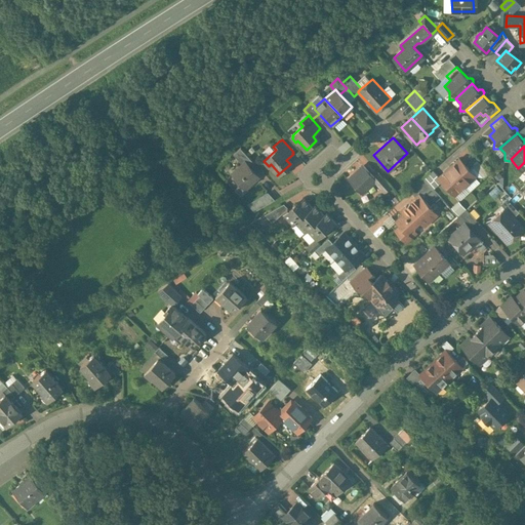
[(252,160),(240,147),(233,154),(242,163),(245,161),(247,164),(252,160)]
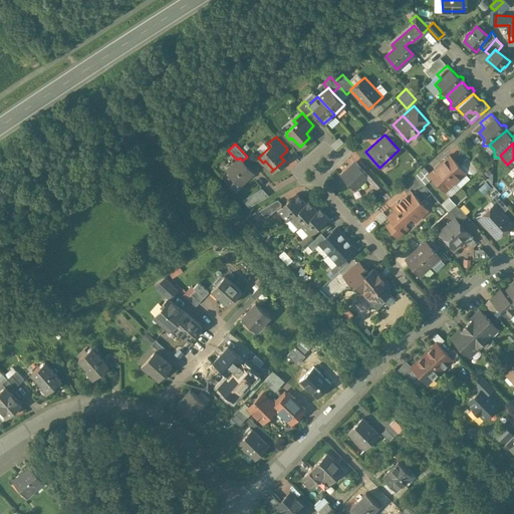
[(465,172),(450,155),(440,164),(455,181),(465,172)]
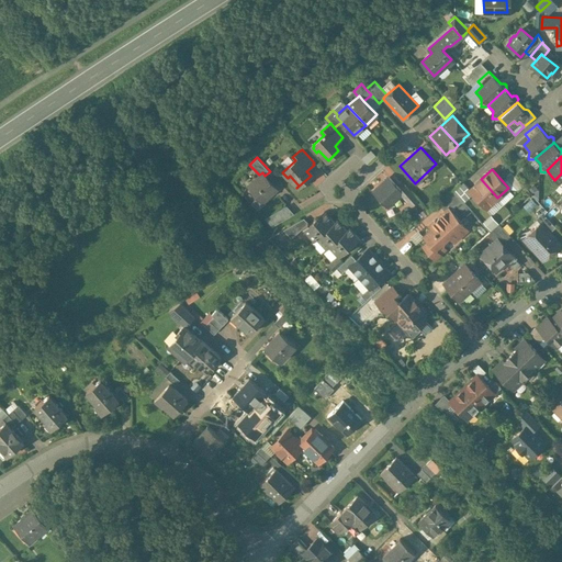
[(523,184),(512,171),(505,177),(517,190),(523,184)]
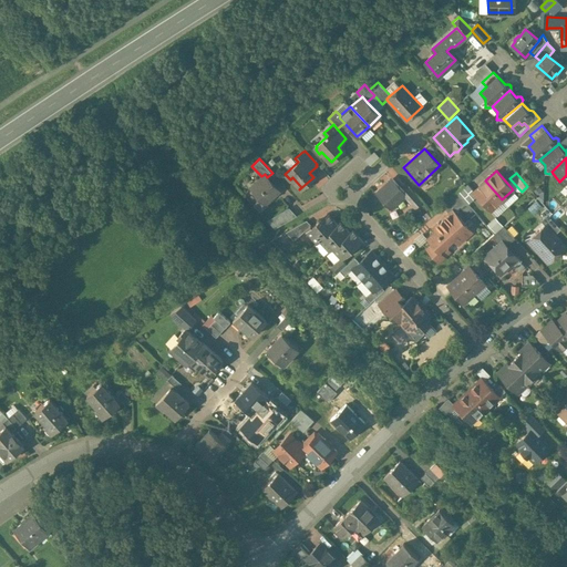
[(267,177),(265,174),(261,176),(250,186),(260,197),(265,203),(266,202),(279,189),(267,177)]
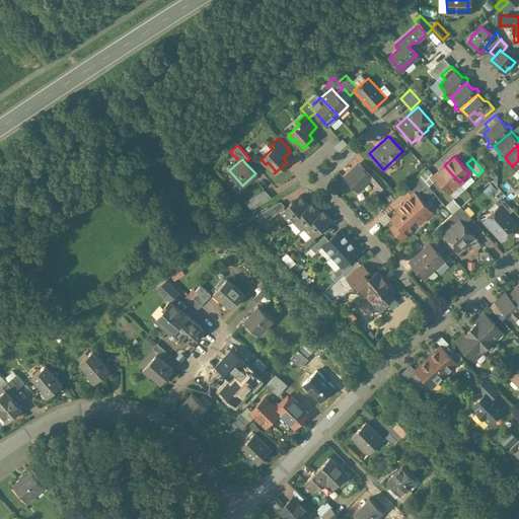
[(359,163),(345,176),(358,191),(371,179),(372,177),(369,174),(359,163)]
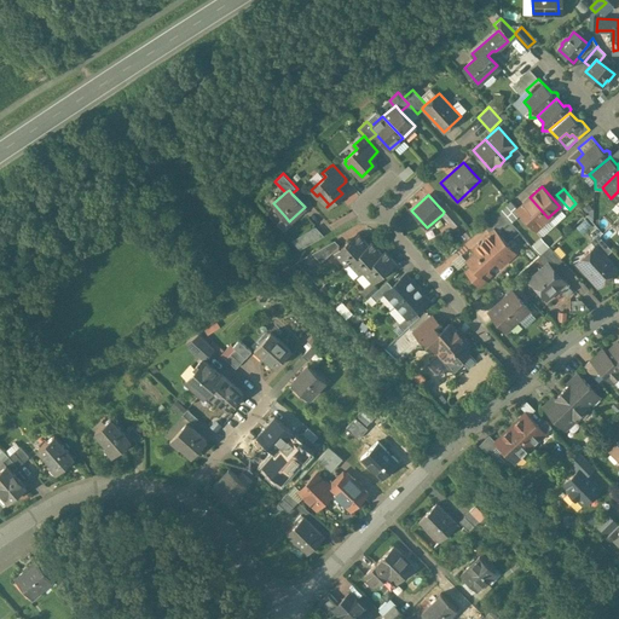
[(548,218),(530,197),(518,208),(536,229),(548,218)]
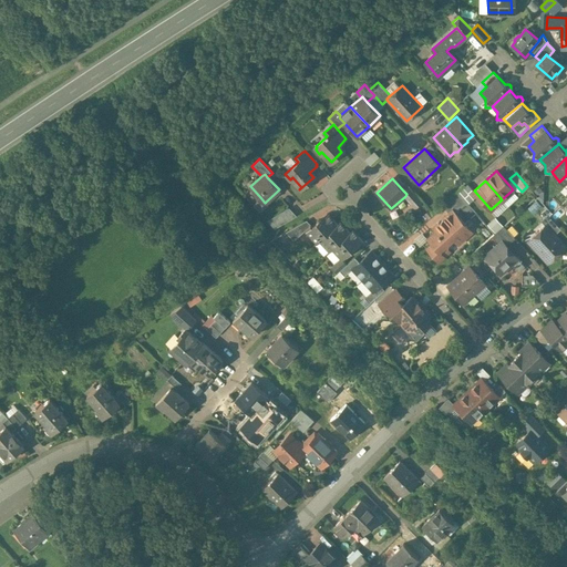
[(466,185),(457,193),(462,197),(471,189),(466,185)]
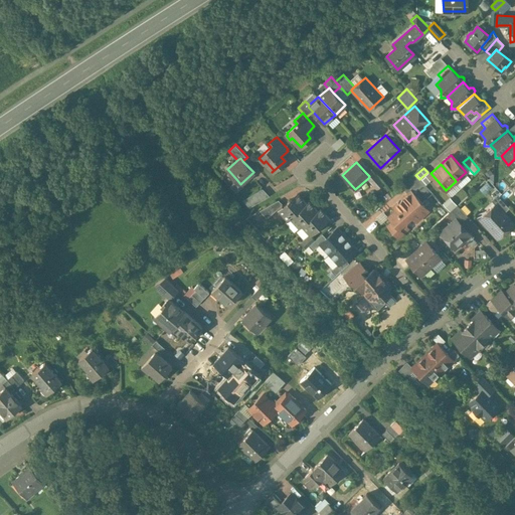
[(383,183),(371,169),(366,173),(369,176),(368,178),(377,188),(383,183)]
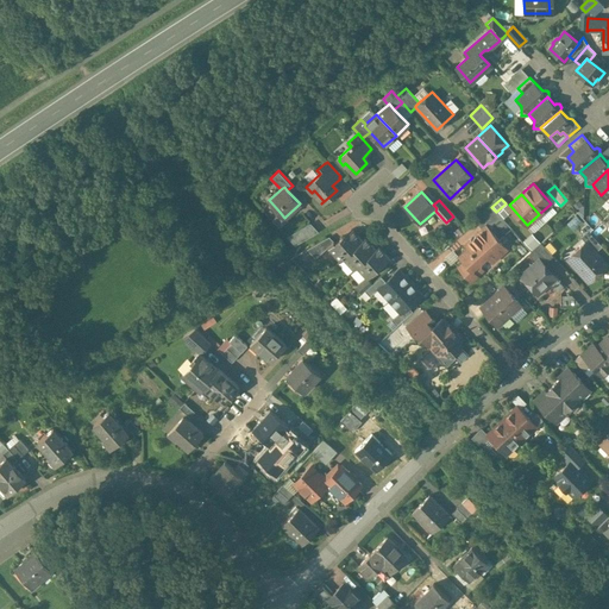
[(491,207),(475,220),(482,228),(487,224),(488,226),(494,221),(495,223),(501,217),(496,212),(491,207)]
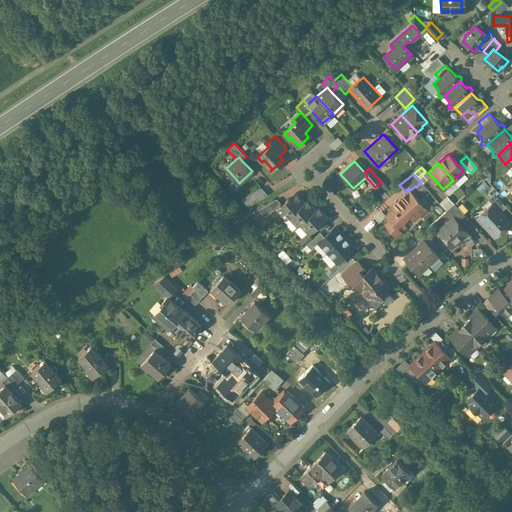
[(239,183),(235,178),(228,184),(234,191),(242,184),(240,182),(239,183)]
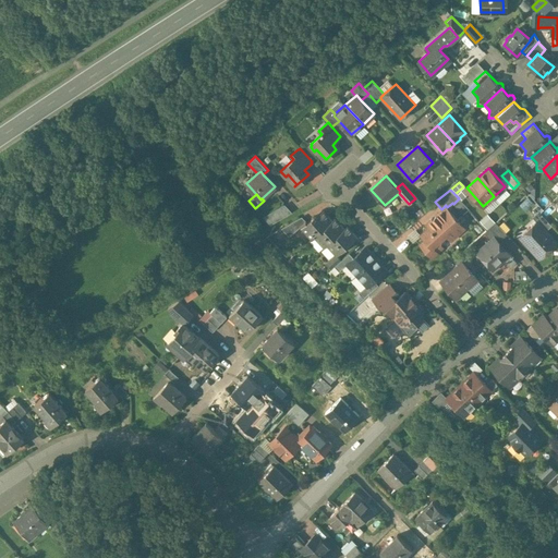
[(441,209),(426,223),(428,227),(421,233),(434,249),(440,243),(441,239),(446,234),(449,238),(458,230),(455,227),(460,221),(447,207),(446,205),(441,209)]
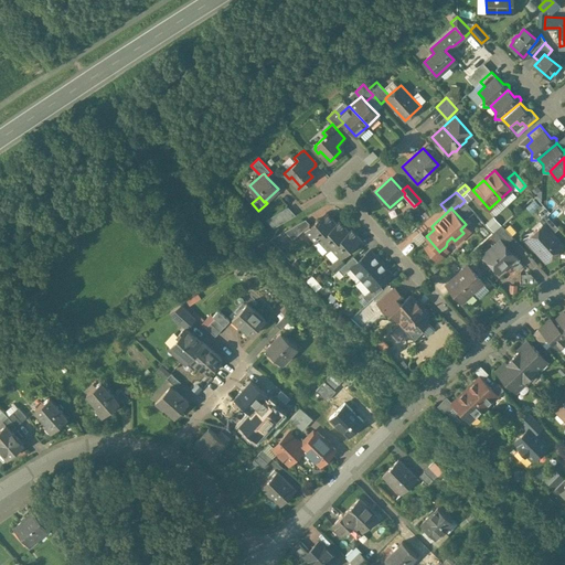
[(286,209),(268,219),(274,225),(292,215),(286,209)]
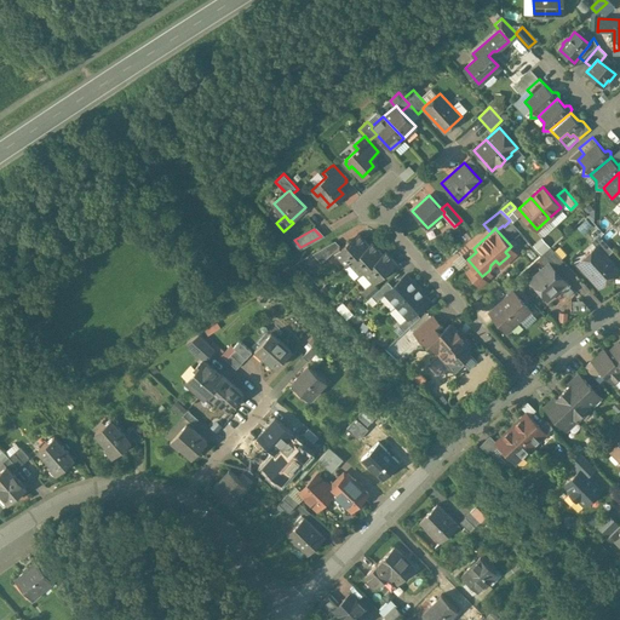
[(349,239),(340,246),(339,245),(337,247),(333,251),(346,265),(349,263),(369,245),(360,233),(350,241),(349,239)]
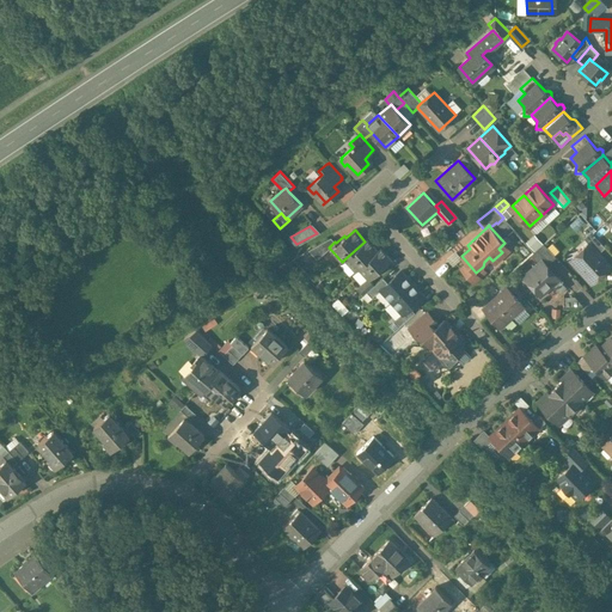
[(605,248),(591,231),(583,238),(588,243),(598,254),(605,248)]
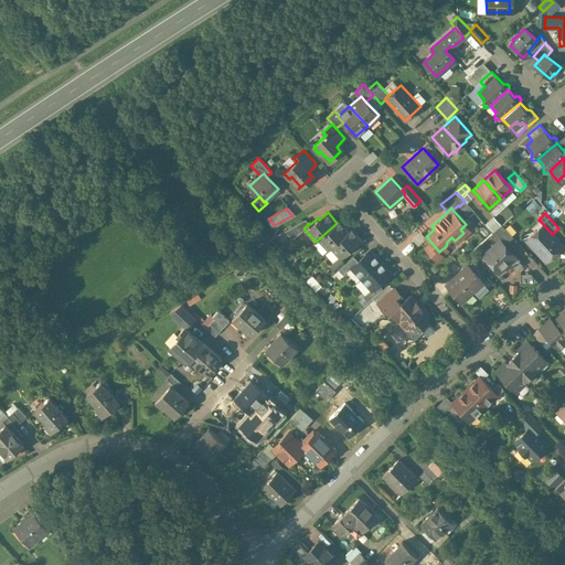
[(487,222),(494,231),(502,223),(494,214),(487,222)]
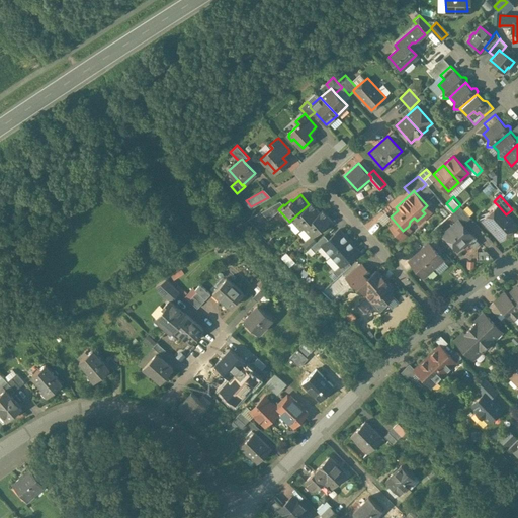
[(309,204),(291,220),(300,229),(303,227),(320,211),(311,201),(309,204)]
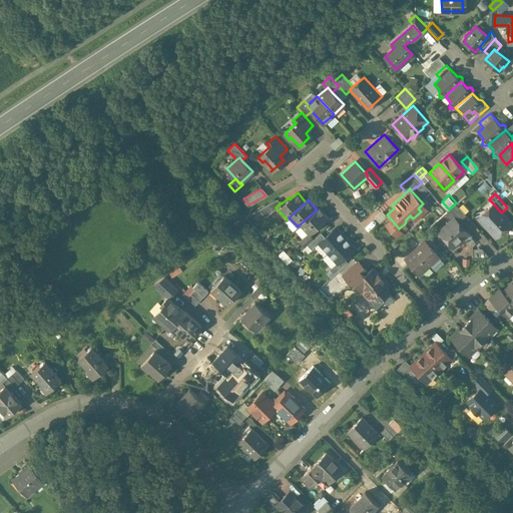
[(275,200),(259,209),(266,216),(276,207),(279,204),(275,200)]
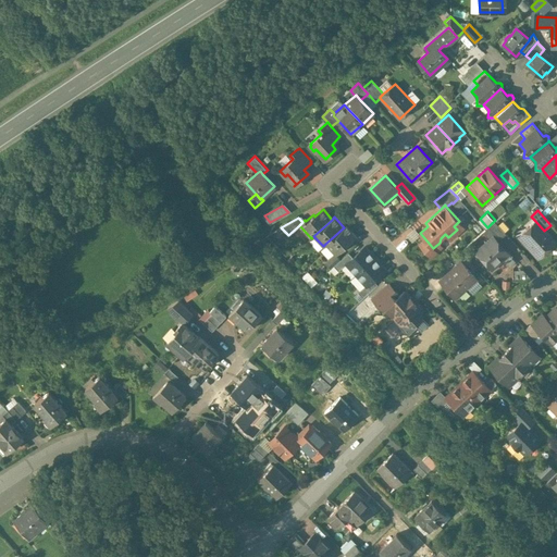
[(494,221),(483,232),(491,239),(494,237),(497,242),(499,239),(506,234),(494,221)]
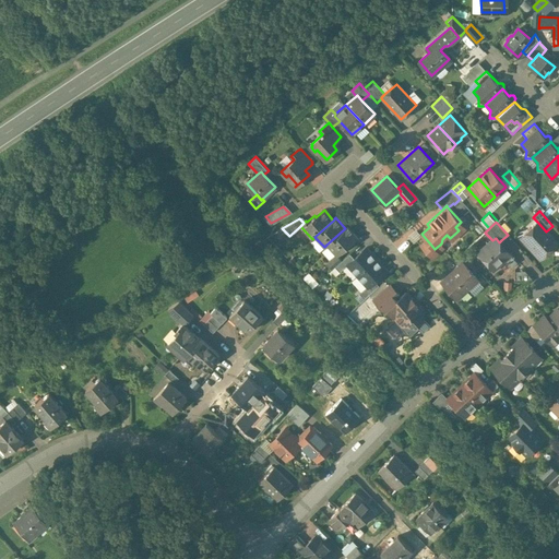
[(537,222),(524,234),(530,240),(527,242),(540,258),(557,242),(546,232),(537,222)]
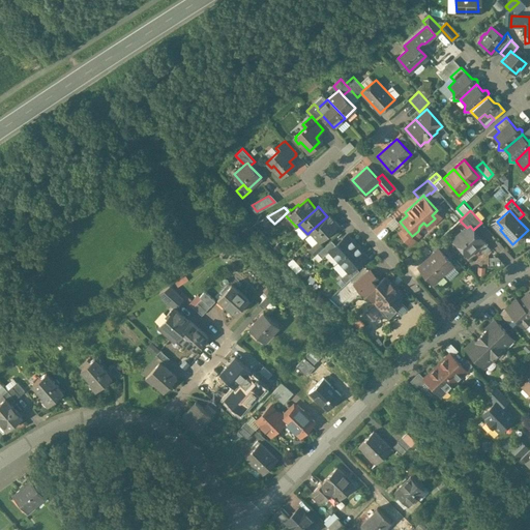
[(327,216),(310,232),(318,241),(319,242),(320,242),(340,225),(330,214),(327,216)]
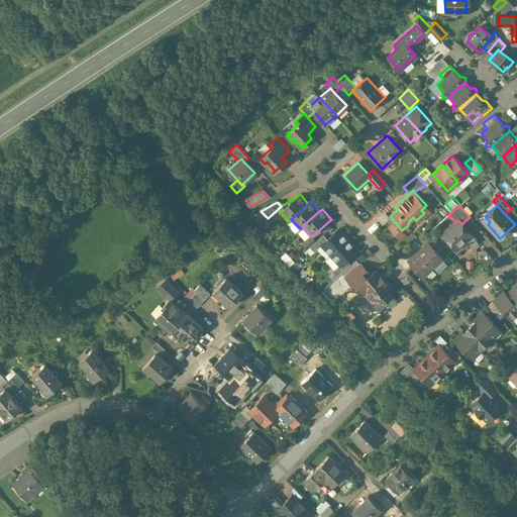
[(455,222),(442,234),(455,248),(472,234),(463,226),(464,225),(463,222),(461,224),(458,220),(455,222)]
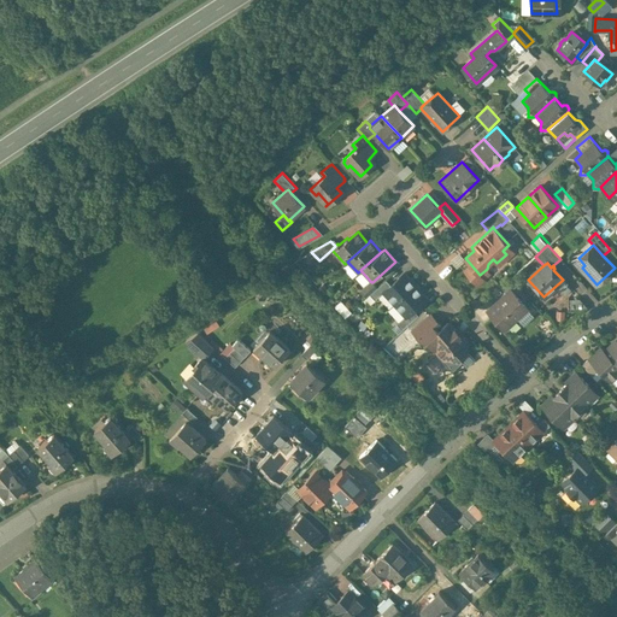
[(409,277),(405,274),(389,287),(382,293),(392,305),(418,283),(411,275),(409,277)]
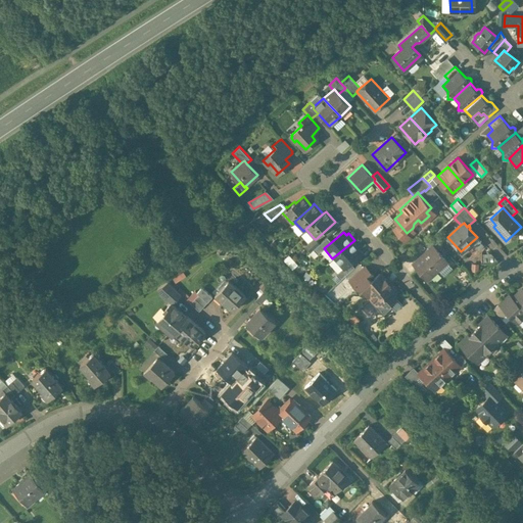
[(313,249),(320,243),(316,239),(315,239),(314,238),(304,245),(311,251),(313,249)]
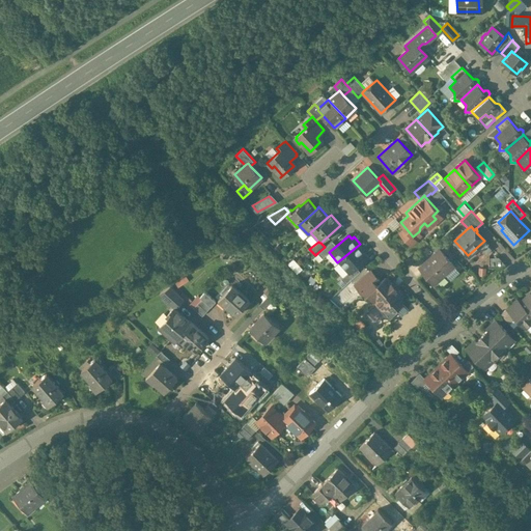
[(329,252),(335,247),(331,242),(325,247),(317,253),(322,258),(329,252)]
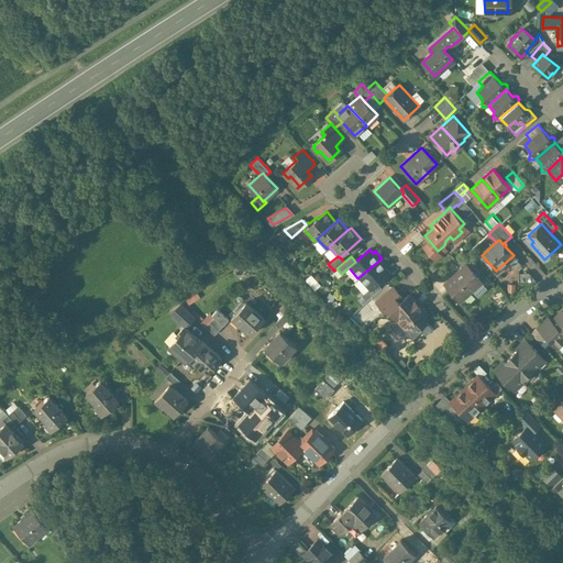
[(387,265),(382,258),(357,278),(367,289),(375,283),(389,271),(386,267),(387,265)]
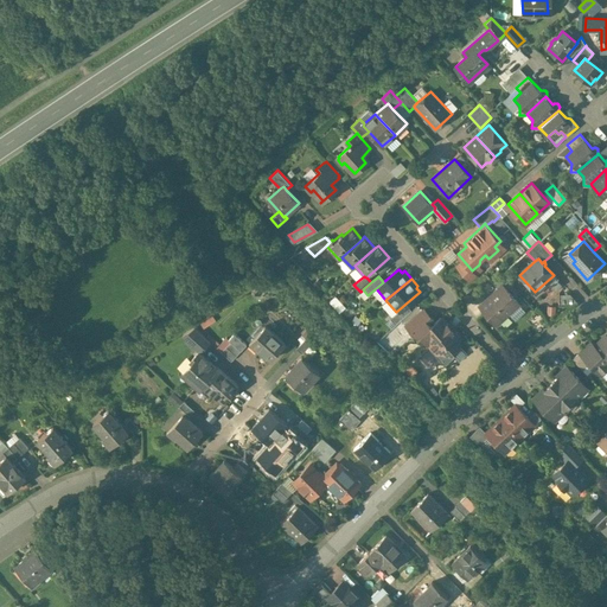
[(263,285),(251,295),(257,300),(268,289),(263,285)]
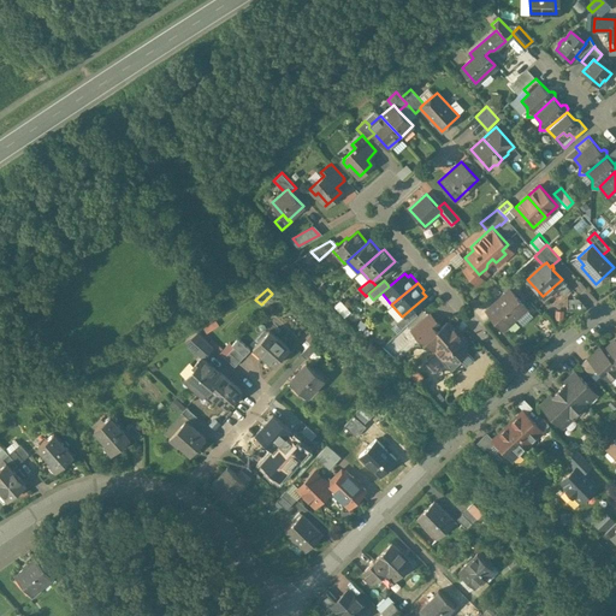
[(509,290),(486,311),(493,318),(496,315),(505,327),(526,308),(509,290)]
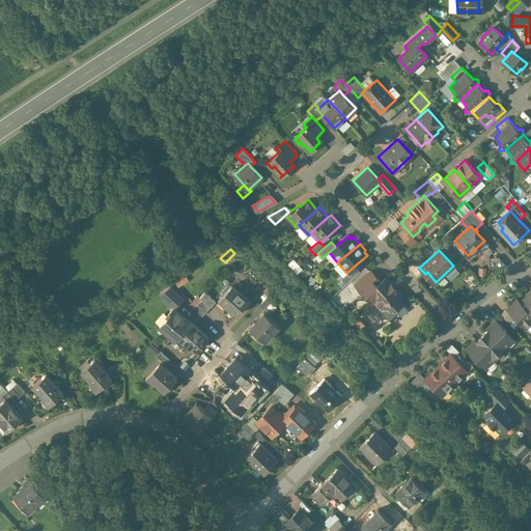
[(302,268),(294,258),(288,262),(297,272),(302,268)]
